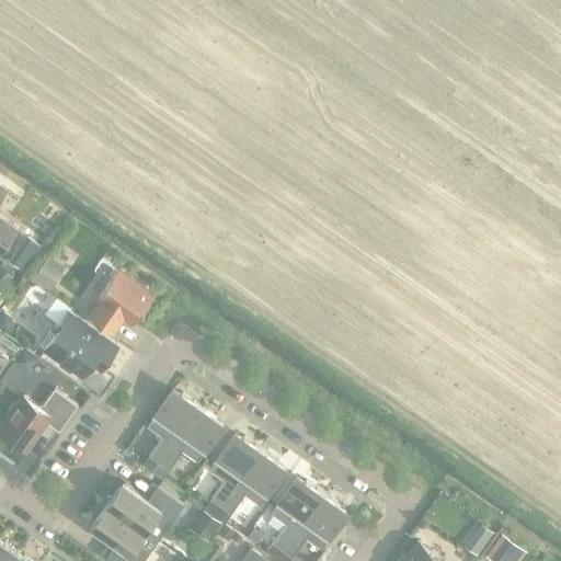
[(0,250),(1,252),(18,228),(0,216),(0,197),(7,190),(8,189),(0,183),(0,250)]
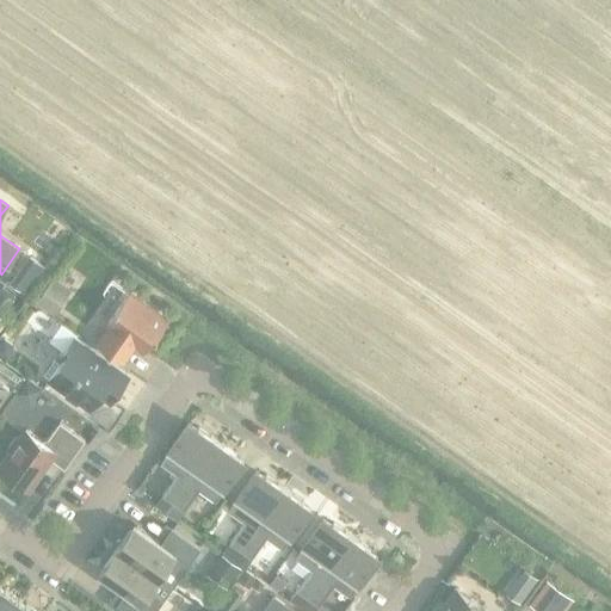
[(20,270),(12,282),(26,292),(36,279),(20,270)]
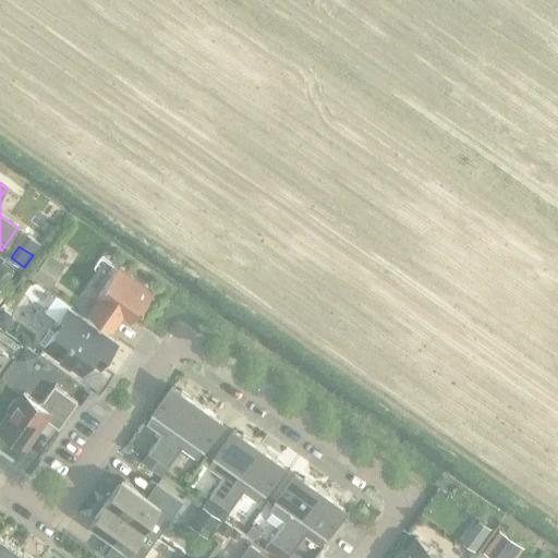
[(0,261),(0,284),(0,286),(12,268),(0,261)]
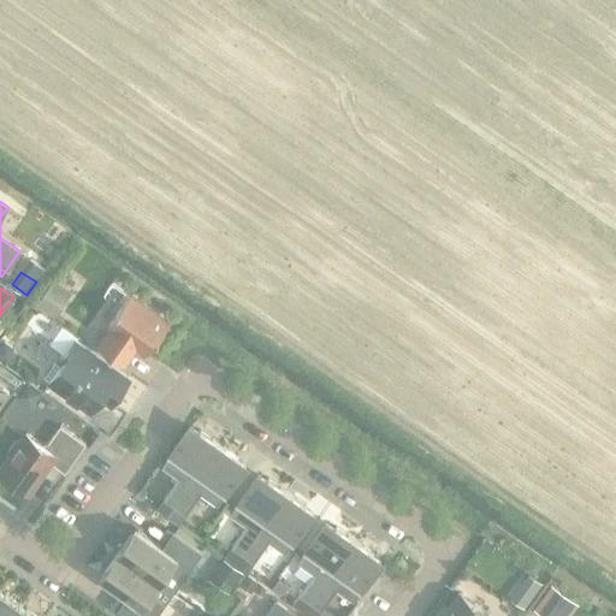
[(41,290),(31,304),(53,320),(63,306),(41,290)]
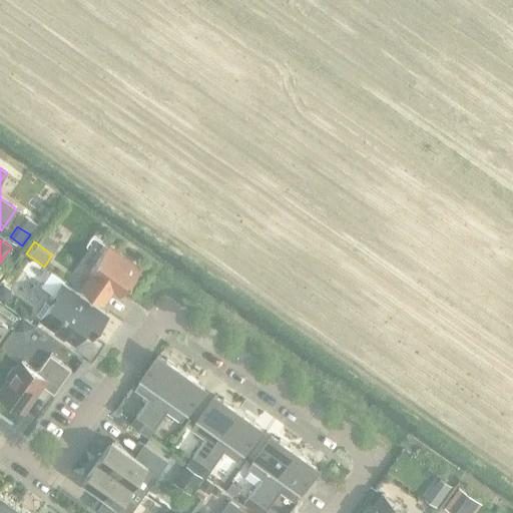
[(82,290),(103,304),(114,290),(123,296),(141,270),(108,246),(90,273),(92,275),(82,290)]
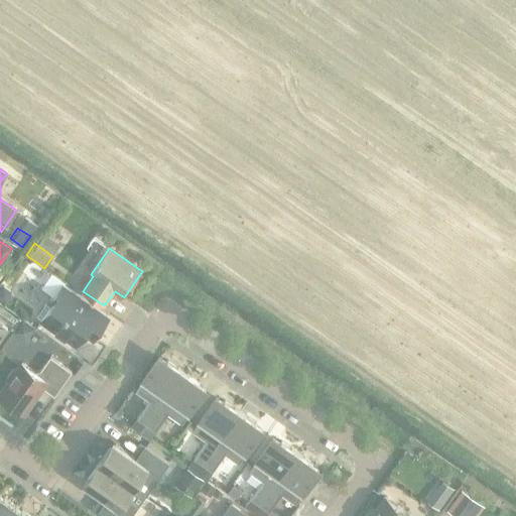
[(45,302),(36,314),(42,318),(40,321),(75,347),(91,324),(100,330),(109,317),(63,285),(50,275),(41,289),(54,298),(51,302),(53,303),(51,306),(45,302)]
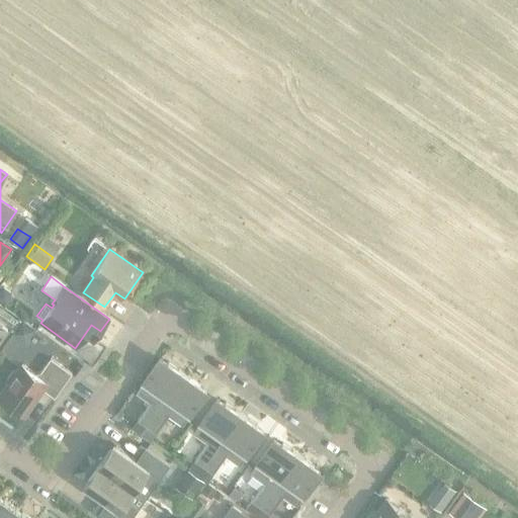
[(0,289),(0,298),(6,303),(11,295),(10,290),(3,285),(0,289)]
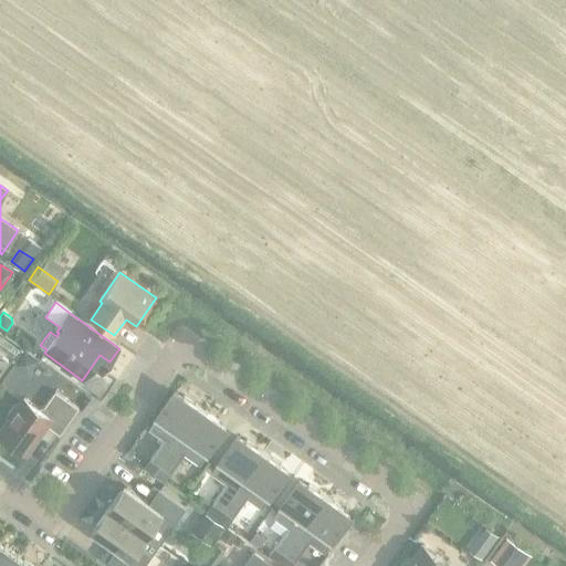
[(24,353),(16,365),(28,373),(35,360),(24,353)]
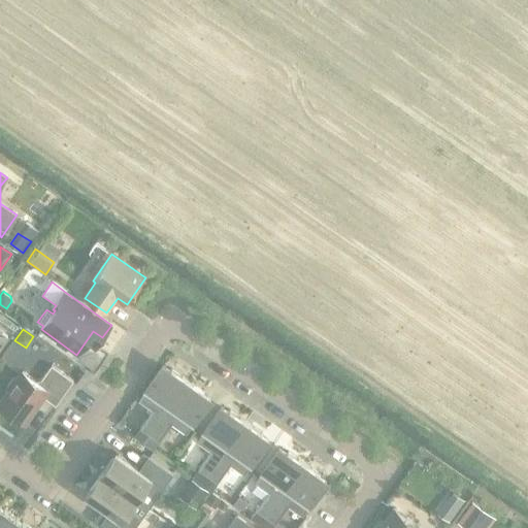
[(134,435),(143,441),(188,378),(171,367),(170,369),(163,364),(139,398),(153,408),(134,435)]
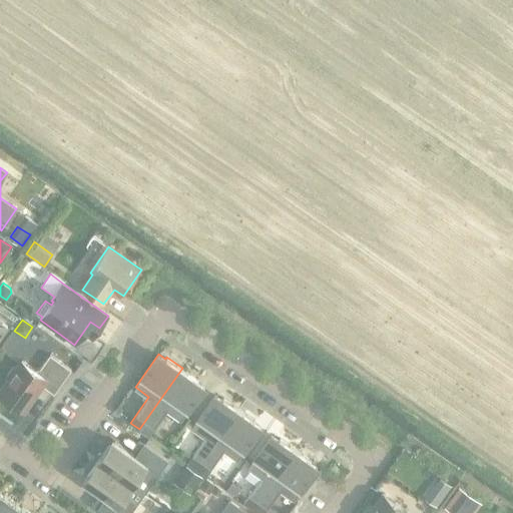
[(8,381),(0,391),(0,394),(23,412),(42,385),(54,394),(71,370),(50,355),(40,369),(34,370),(22,361),(17,369),(13,368),(7,377),(8,381)]
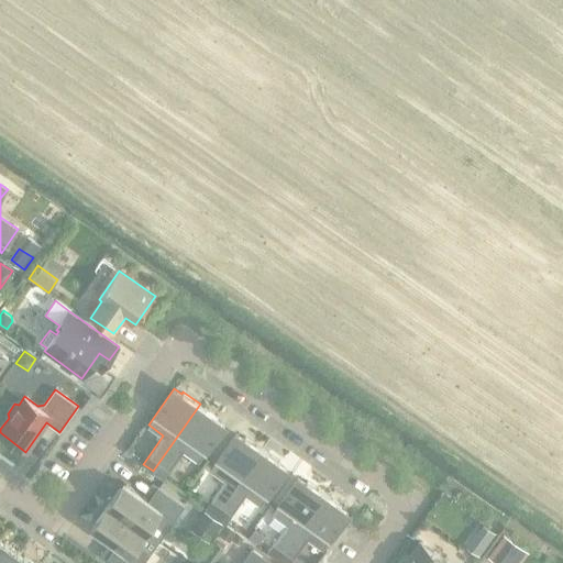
[(200,404),(153,471),(164,478),(170,468),(184,450),(199,460),(224,424),(217,419),(218,417),(200,404)]
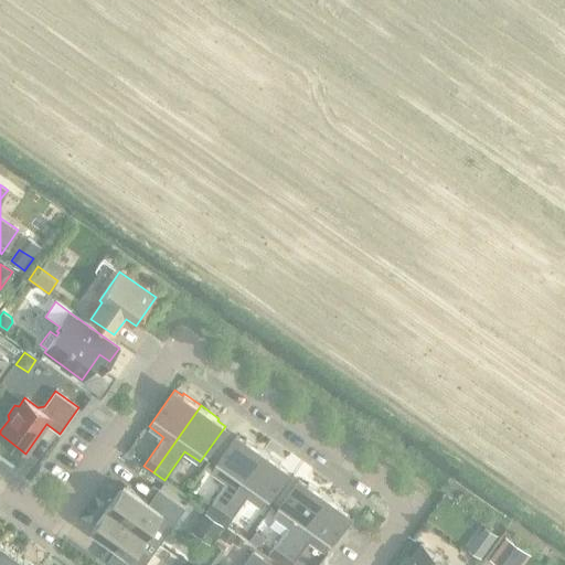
[(205,510),(215,516),(264,449),(246,437),(244,439),(236,434),(211,469),(226,480),(212,500),(205,510)]
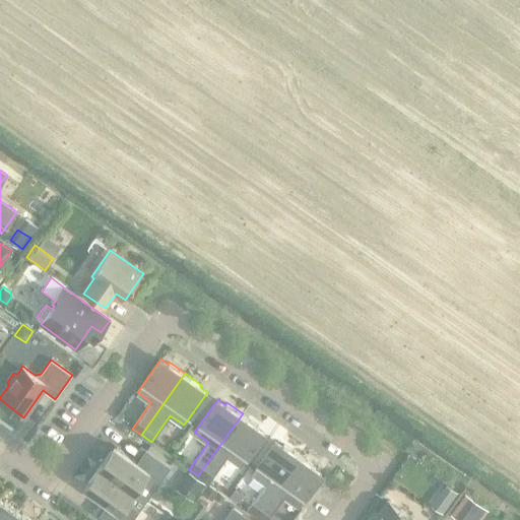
[(243,413),(198,475),(206,481),(208,482),(214,473),(226,456),(241,465),(264,432),(257,427),(258,425),(243,413)]
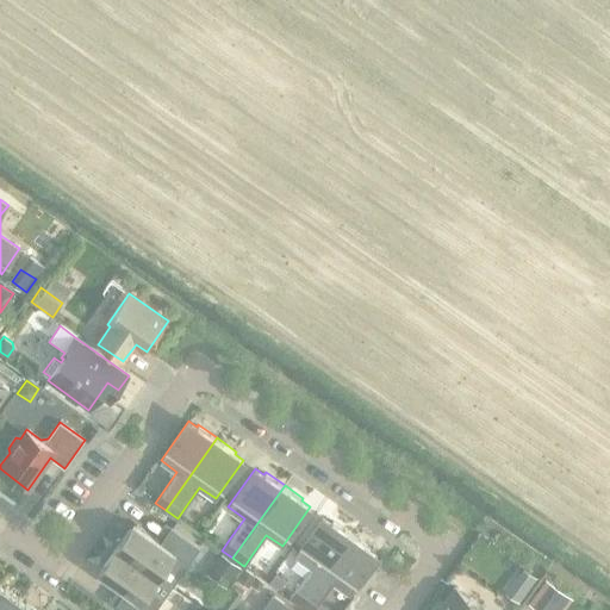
[(288,597),(300,605),(352,533),(332,520),(331,522),(322,516),(294,555),(311,566),(297,587),(288,597)]
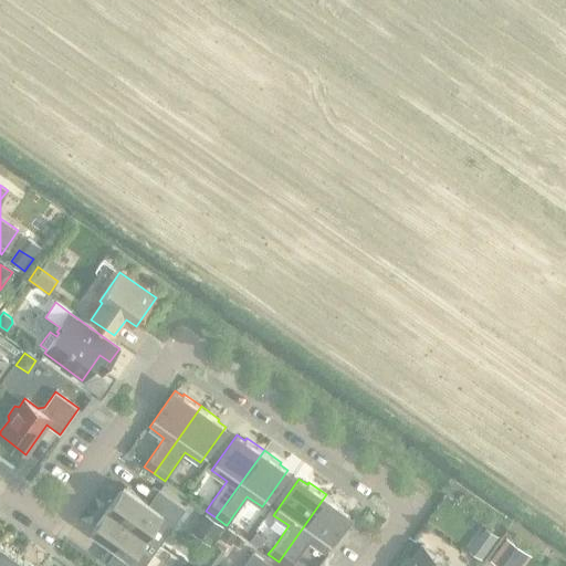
[(124,484),(108,505),(147,533),(159,543),(168,531),(186,506),(158,486),(148,501),(124,484)]
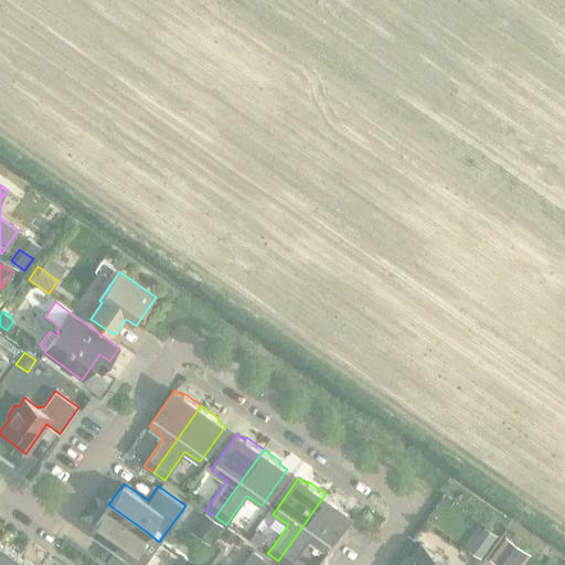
[(326,493),(278,561),(284,564),(289,564),(295,558),(309,539),(323,550),(350,514),(341,508),(343,505),(326,493)]
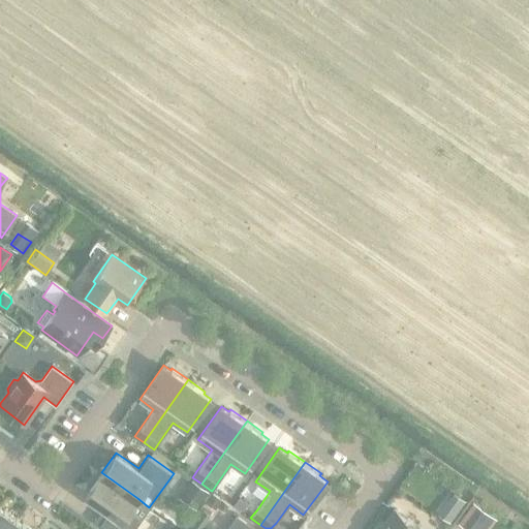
[(101,473),(86,494),(109,510),(99,524),(106,528),(133,528),(142,518),(149,507),(137,499),(101,473)]
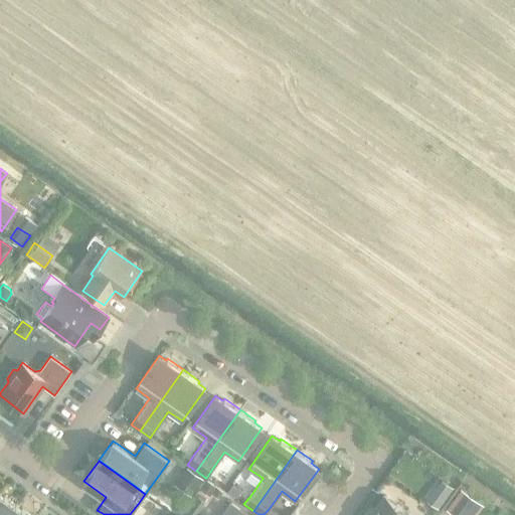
[(187,465),(181,474),(198,486),(204,477),(196,471),(187,465)]
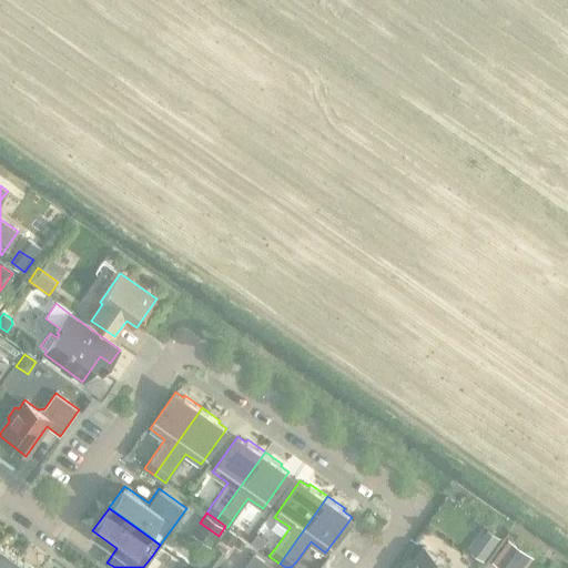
[(227,527),(220,537),(230,545),(232,541),(240,547),(245,539),(227,527)]
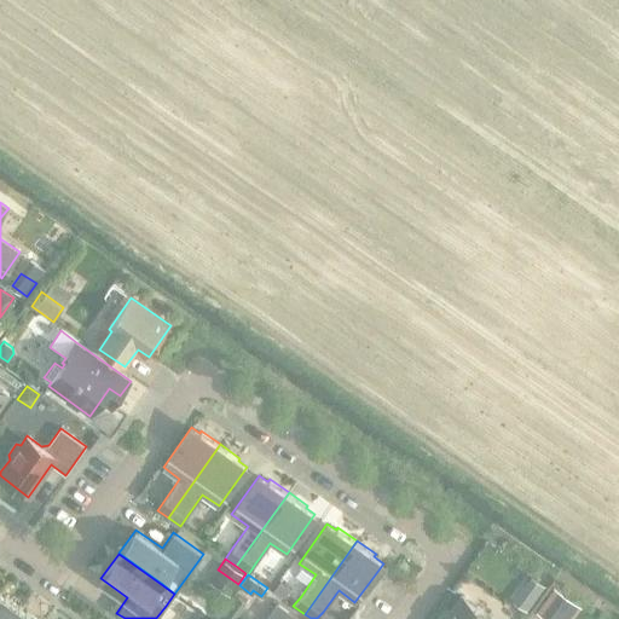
[(522,588),(536,596),(543,585),(531,576),(522,588)]
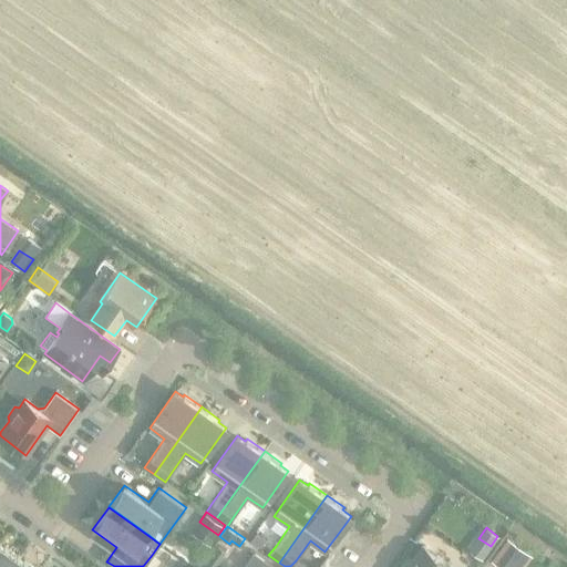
[(255,533),(249,542),(258,548),(265,539),(255,533)]
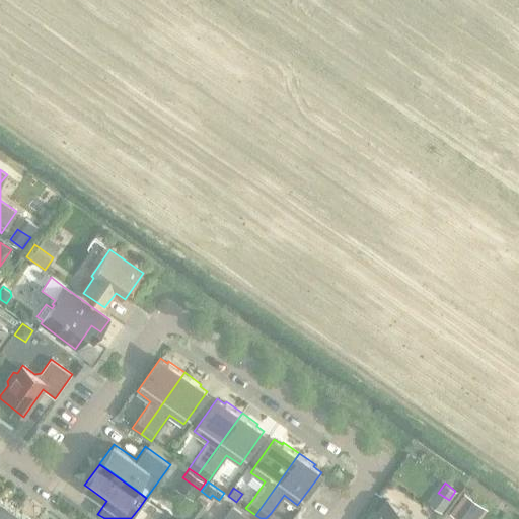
[(462,494),(448,513),(456,518),(476,518),(484,509),(462,494)]
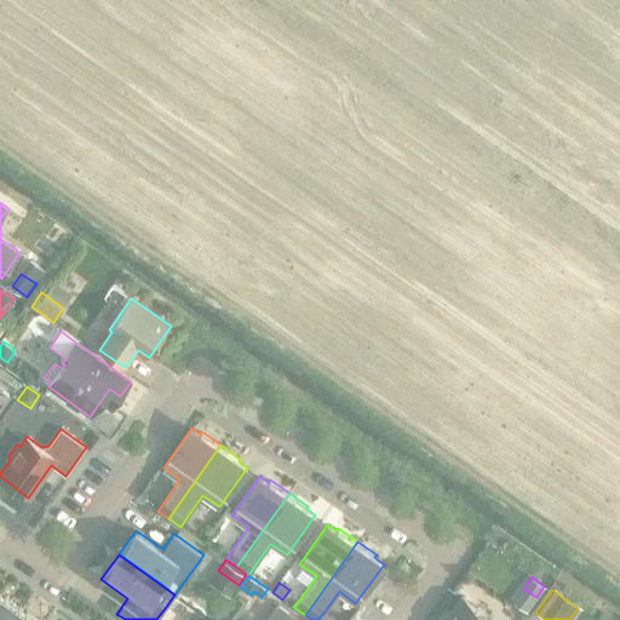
[(0,619),(9,619),(18,608),(19,607),(0,592),(0,619)]
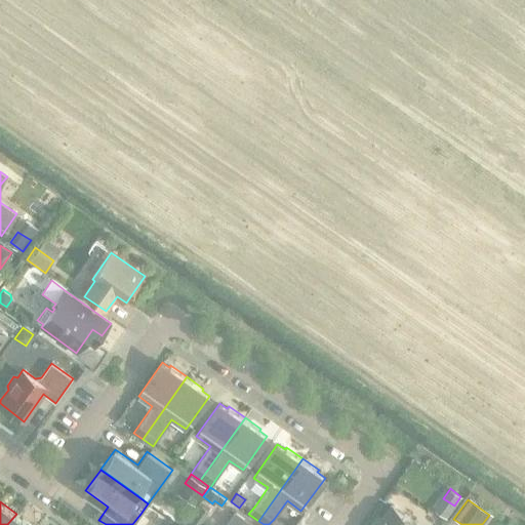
[(415,524),(417,522),(392,503),(376,524),(415,524)]
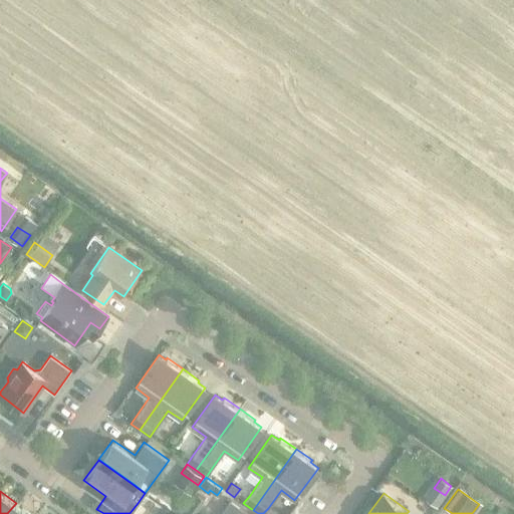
[(253,513),(232,498),(220,513),(253,513)]
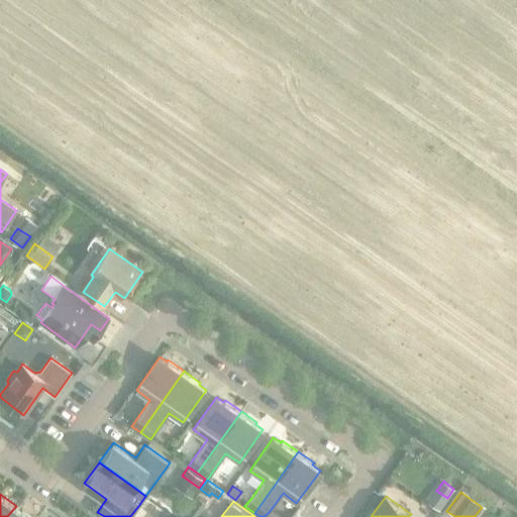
[(32,516),(16,506),(15,507),(7,516),(32,516)]
